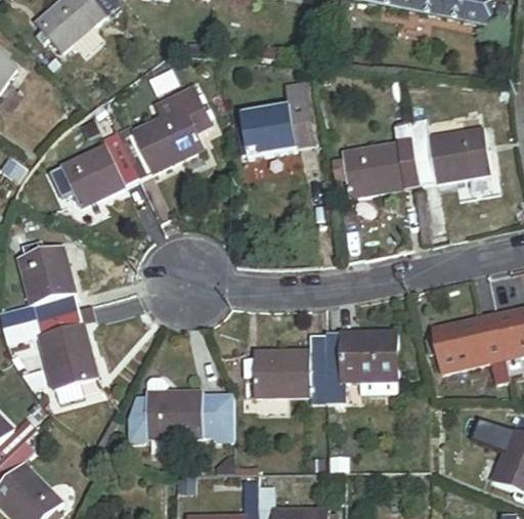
[(68,0),(37,27),(43,35),(36,41),(42,48),(49,42),(67,61),(77,52),(97,35),(119,16),(104,0),(68,0)]
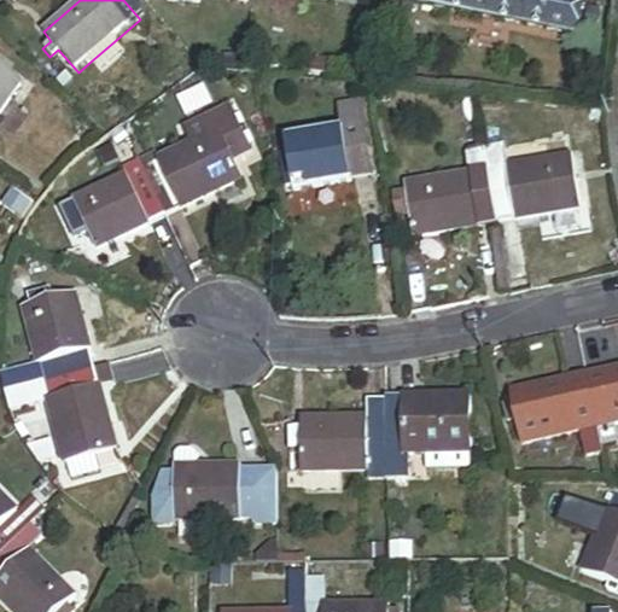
[(424,0),(567,30),(573,0),(424,0)]
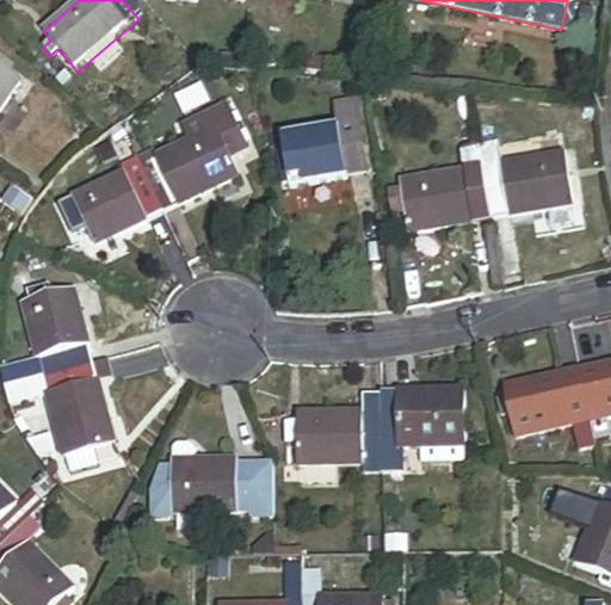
[(113,41),(90,61),(103,78),(127,57),(113,41)]
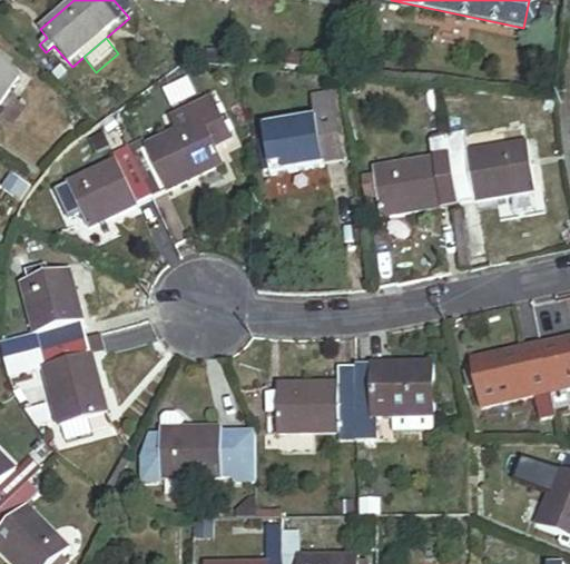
[(0,70),(0,116),(22,87),(0,70)]
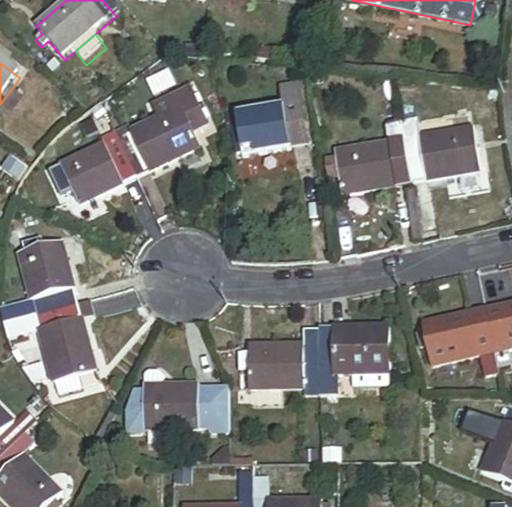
[(282,88),(298,87),(297,79),(281,81),(282,88)]
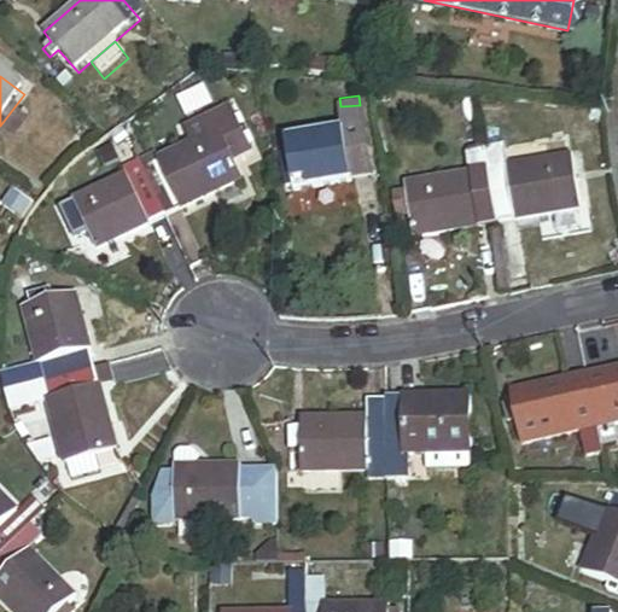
[(368,175),(360,105),(340,106),(342,126),(286,132),(289,151),(283,152),(284,162),(292,162),(292,168),(295,184),(368,175)]
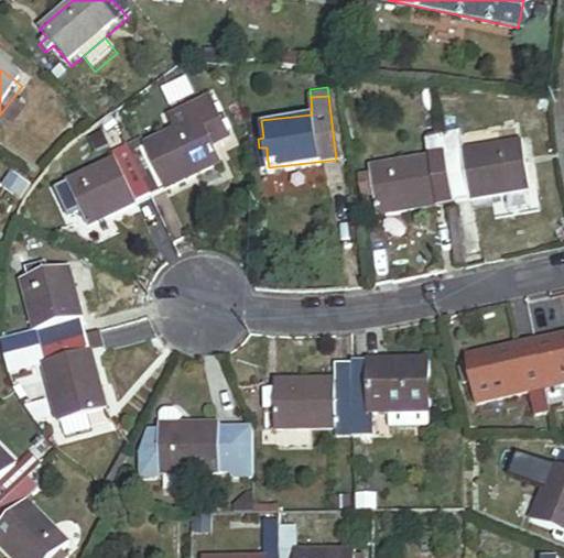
[(176,131),(133,151),(153,196),(228,163),(218,142),(229,138),(213,100),(171,119),(176,131)]
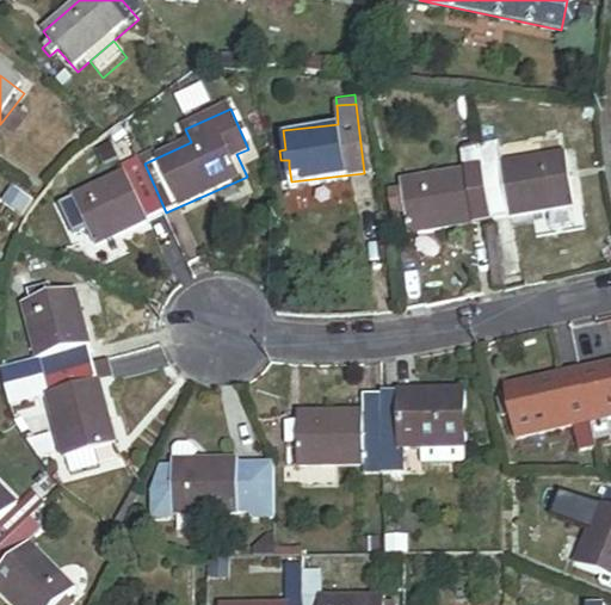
[(480,141),(491,210),(571,199),(563,149),(559,149),(556,130),(480,141)]
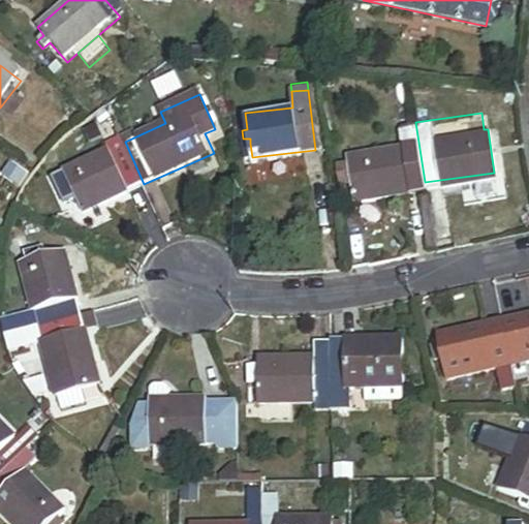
[(354,192),(425,182),(415,122),(402,124),(405,142),(348,150),(349,156),(352,176),(354,192)]
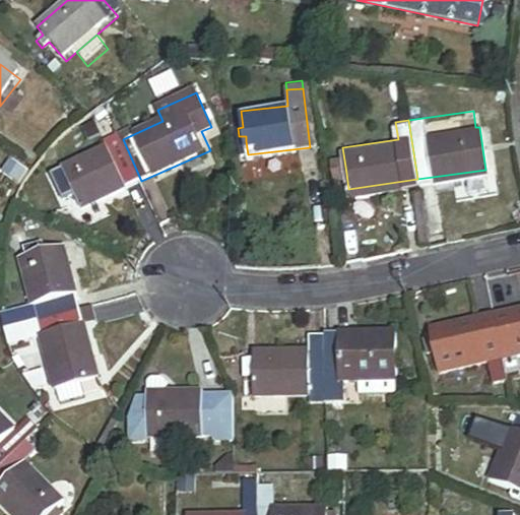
[(123,139),(121,133),(107,139),(109,145),(55,170),(66,194),(78,189),(85,205),(141,181),(123,139)]
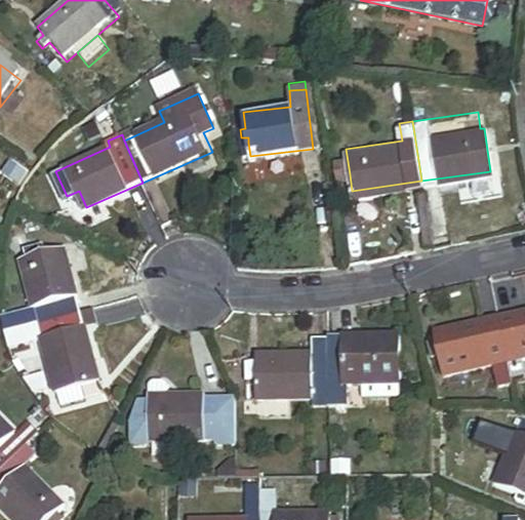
[(338,176),(350,174),(347,155),(336,157),(338,176)]
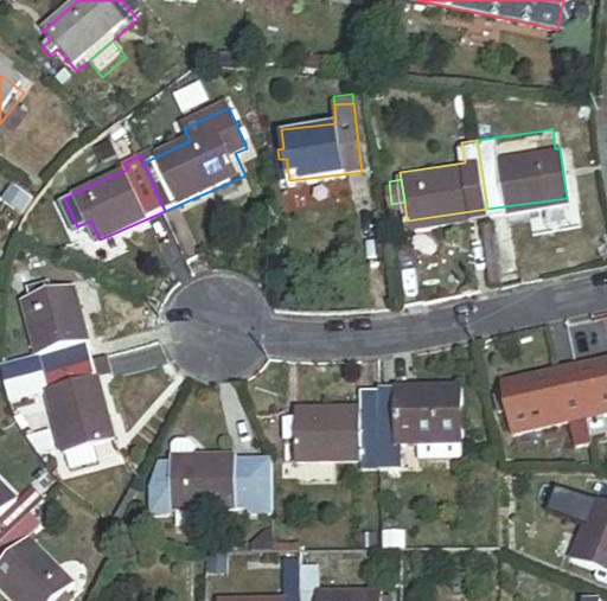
[(39,353),(0,362),(0,376),(1,379),(93,358),(77,288),(52,294),(50,285),(29,289),(31,300),(27,300),(39,353)]
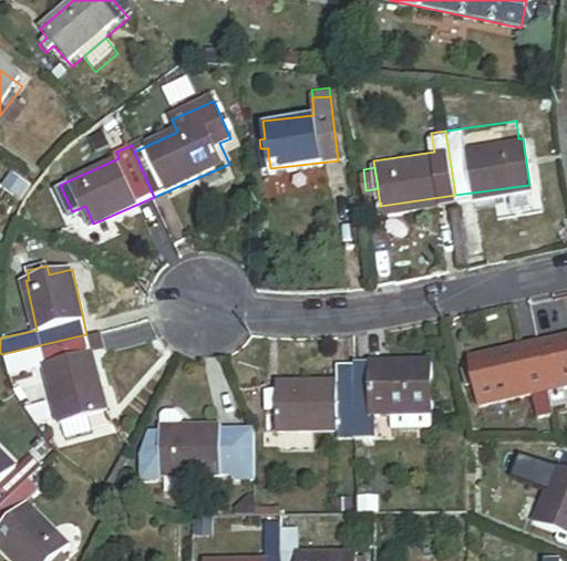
[(86,334),(91,349),(104,345),(101,331),(86,334)]
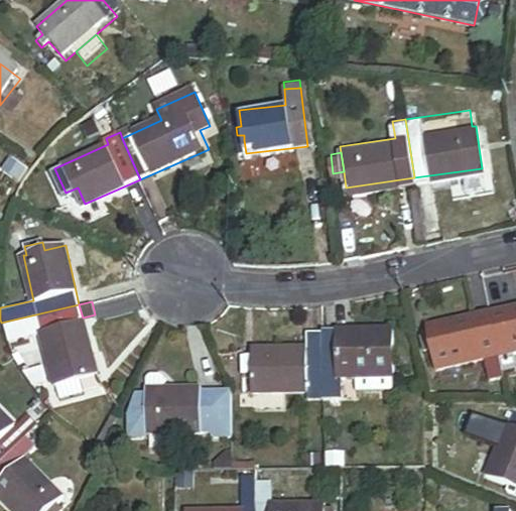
[(515,301),(487,308),(497,350),(510,347),(515,346),(515,301)]
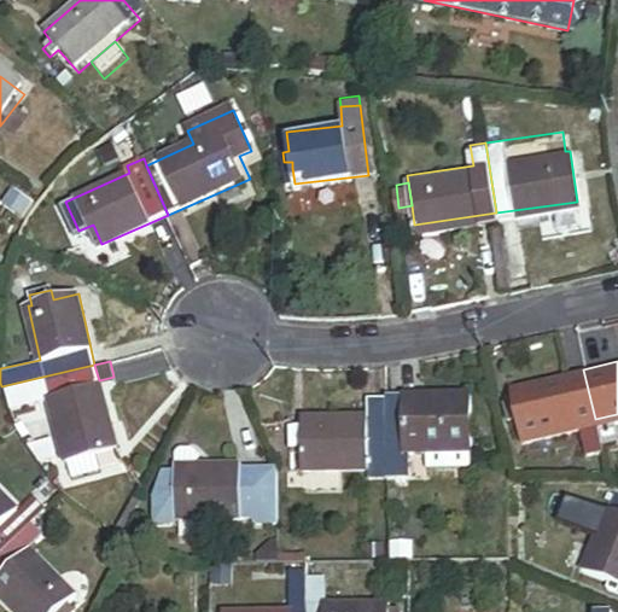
[(1,386),(5,403),(47,394),(65,472),(97,465),(93,448),(114,443),(99,380),(94,365),(1,386)]
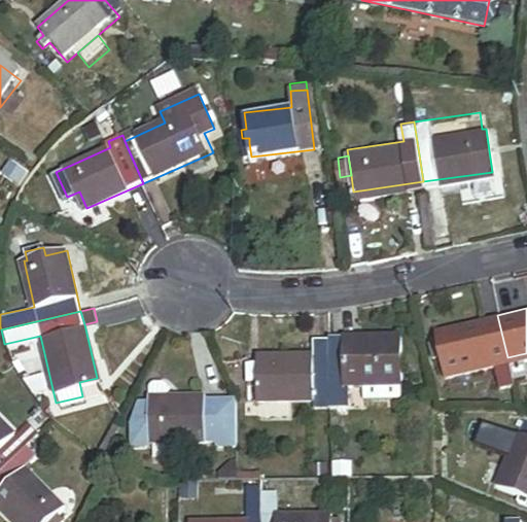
[(497,315),(435,328),(445,371),(492,360),(496,383),(512,379),(511,374),(507,357),(497,315)]
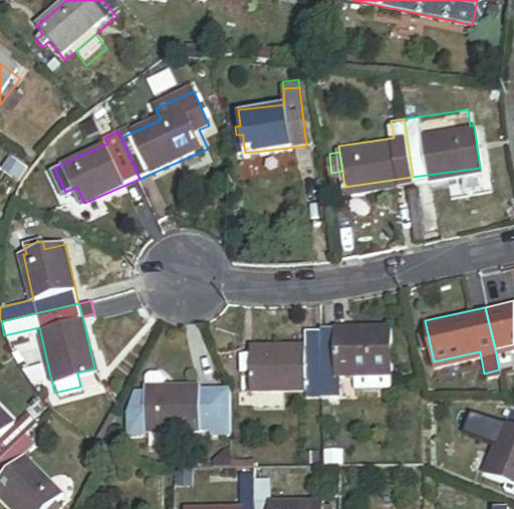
[(386,327),(319,327),(319,330),(318,394),(337,394),(337,369),(349,369),(386,369),(386,327)]
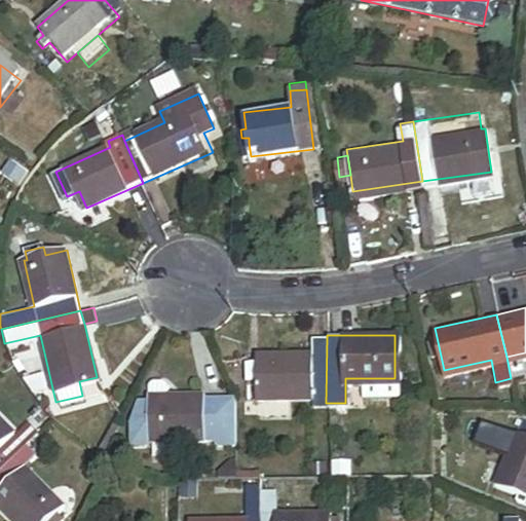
[(313,354),(256,352),(256,360),(256,377),(255,399),(311,399),(311,403),(326,403),(327,338),(313,338),(313,354)]
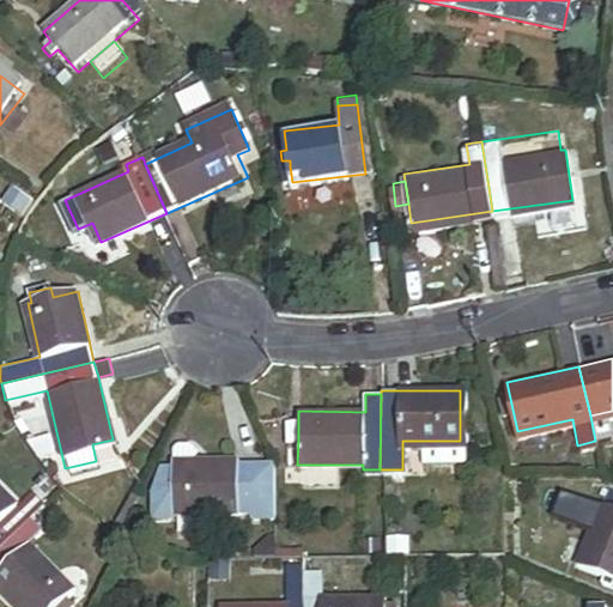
[(606,412),(590,416),(594,435),(610,431),(606,412)]
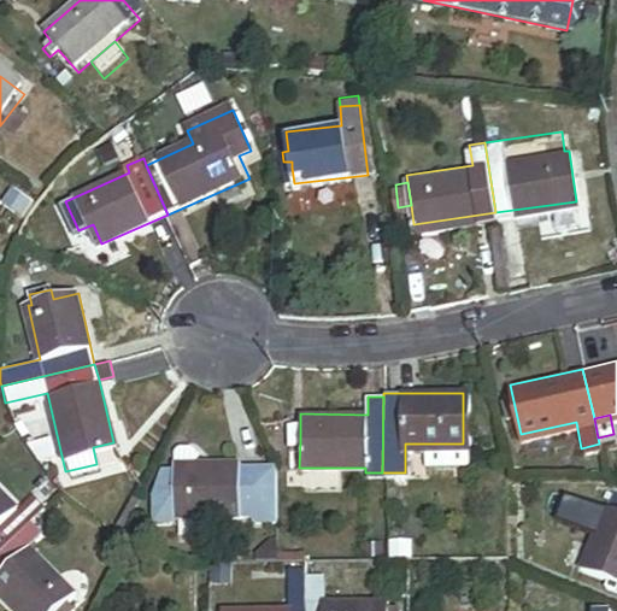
[(300,422),(286,422),(286,442),(300,442),(300,422)]
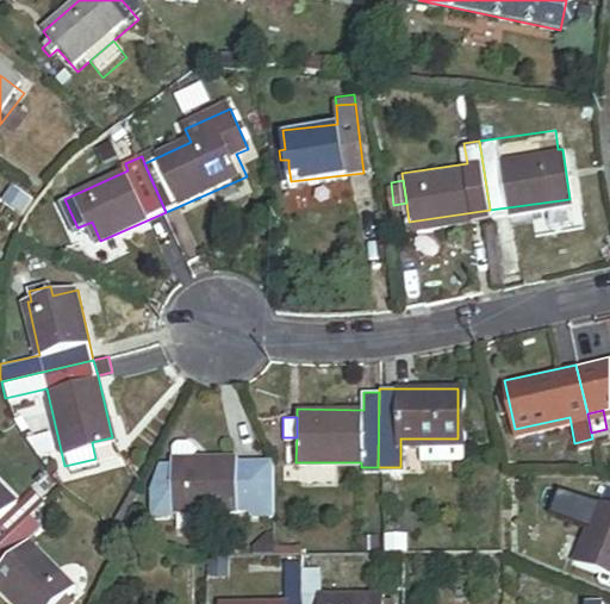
[(49,433),(26,439),(37,453),(54,449),(49,433)]
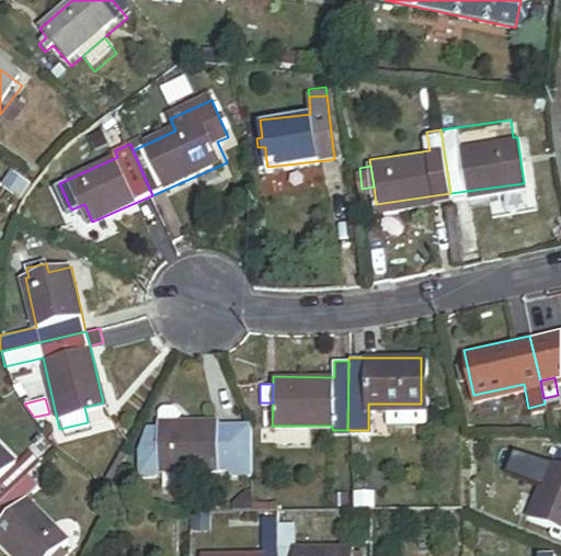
[(421,404),(381,404),(381,421),(421,421),(421,404)]
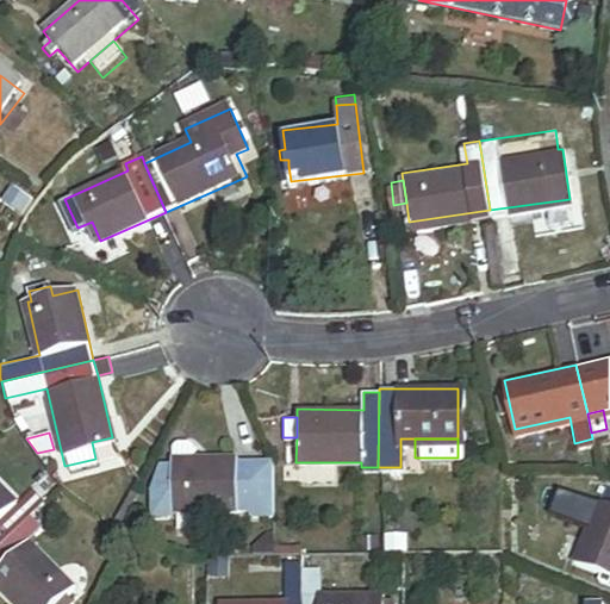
[(169,446),(169,459),(190,459),(191,447),(186,441),(174,441),(169,446)]
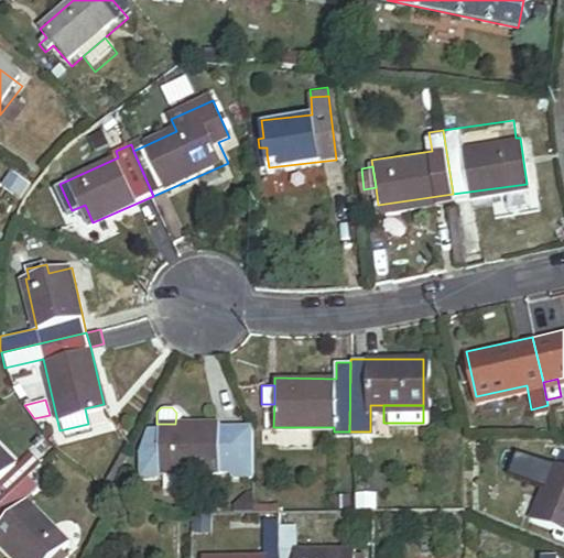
[(251,425),(175,424),(156,424),(156,428),(147,428),(137,451),(137,479),(155,479),(160,473),(220,473),(224,479),(249,479),(251,425)]
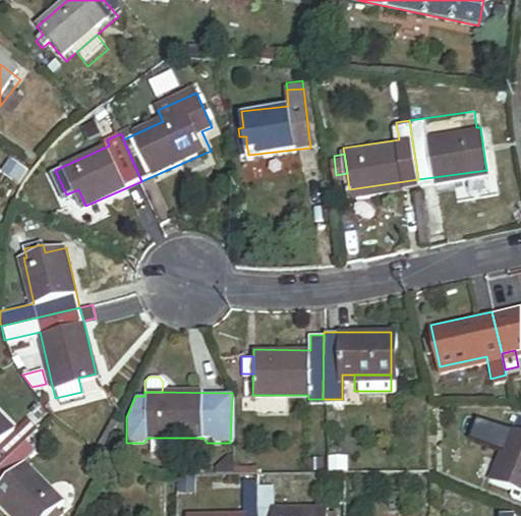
[(0,460),(23,438),(37,424),(26,414),(13,427),(0,412),(0,460)]
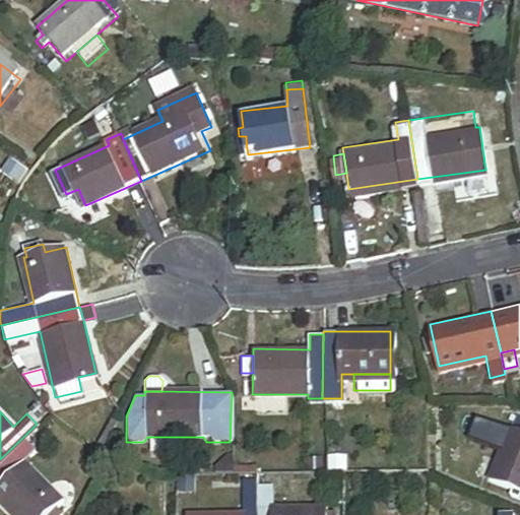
[(519,413),(518,413),(493,475),(513,484),(510,492),(519,496),(519,493),(519,413)]
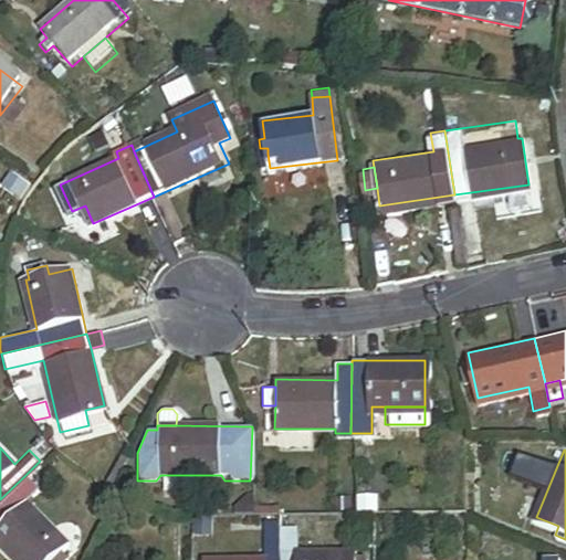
[(0,499),(0,546),(12,559),(55,559),(61,556),(55,550),(62,542),(22,500),(35,486),(25,475),(0,499)]
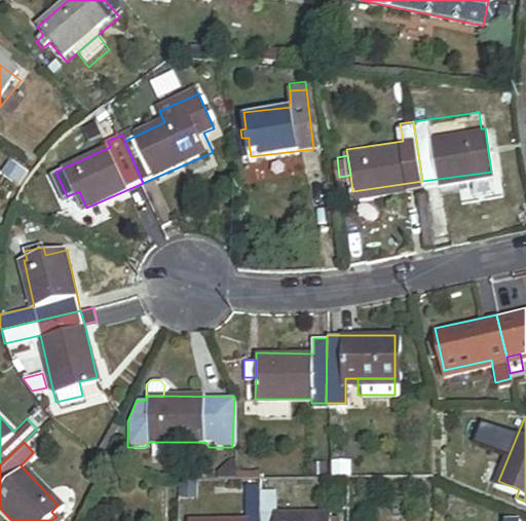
[(215,472),(215,475),(231,475),(231,469),(232,460),(227,459),(215,472)]
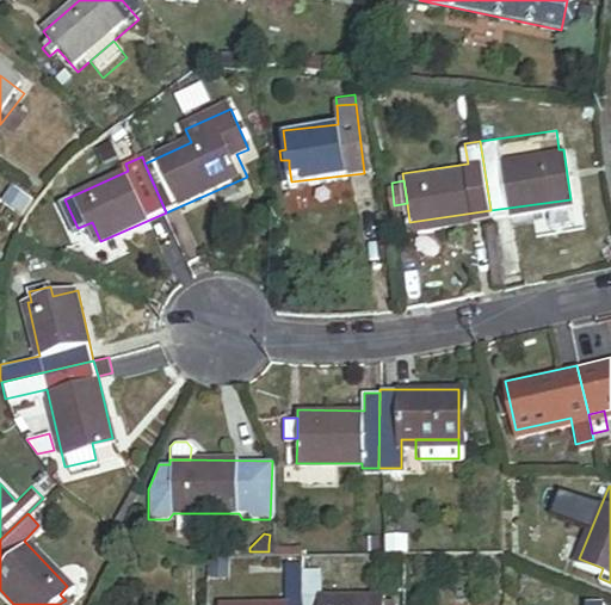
[(300,604),(300,568),(300,551),(290,551),(285,551),(287,596),(221,596),(221,604),(300,604)]
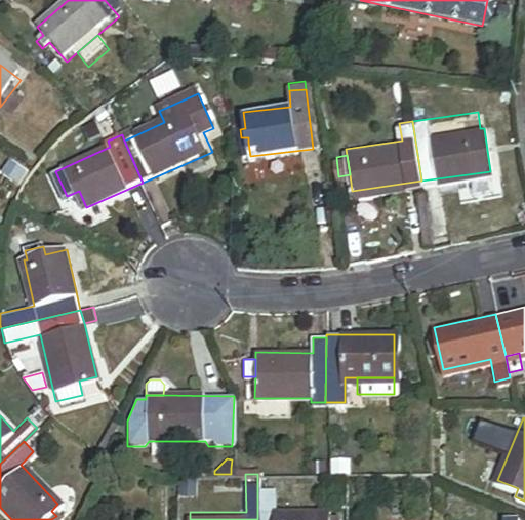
[(338,519),(338,512),(328,512),(328,511),(275,511),(274,488),(257,488),(257,519),(338,519)]
